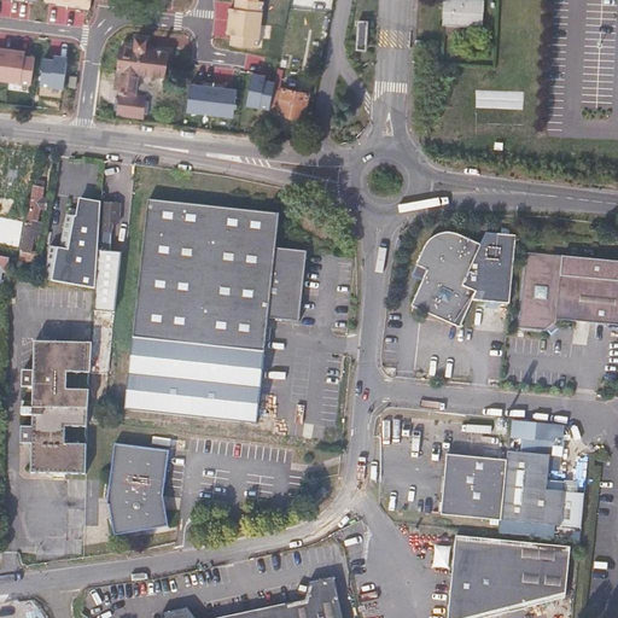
[(94,0),(0,0),(92,15),(94,0)]
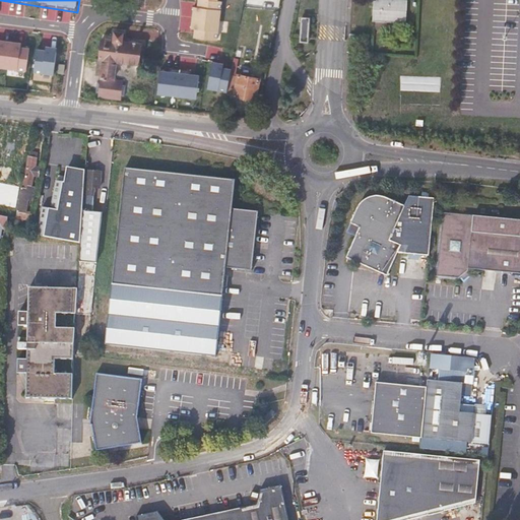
[(195,0),(191,39),(219,43),(225,0),(220,0),(195,0)]
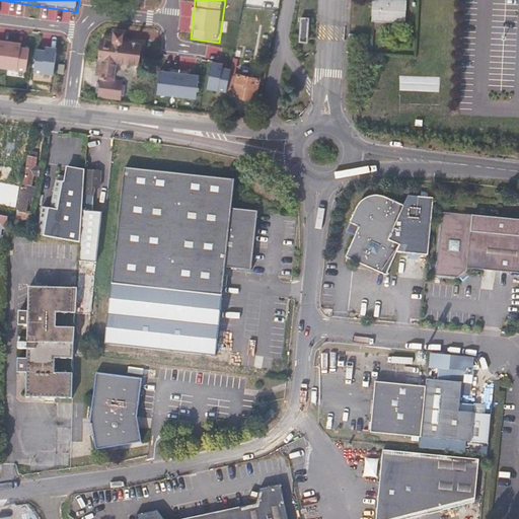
[(410,0),(371,0),(369,26),(406,30),(410,0)]
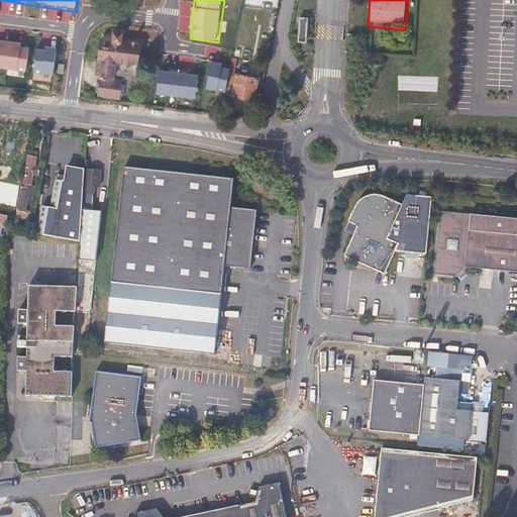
[(300,18),(299,41),(307,41),(307,18),(300,18)]
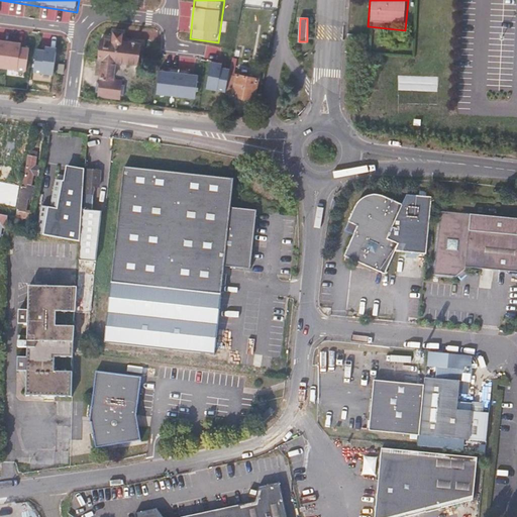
[(124,79),(115,78),(116,66),(134,68),(137,41),(99,36),(96,60),(101,60),(96,98),(121,101),(124,79)]
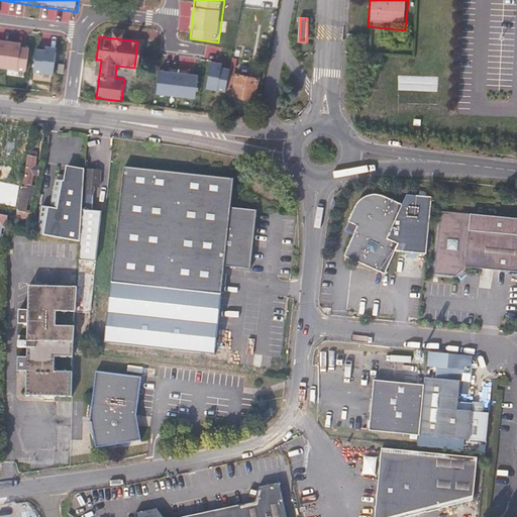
[(0,69),(55,76),(59,49),(0,41),(0,69)]
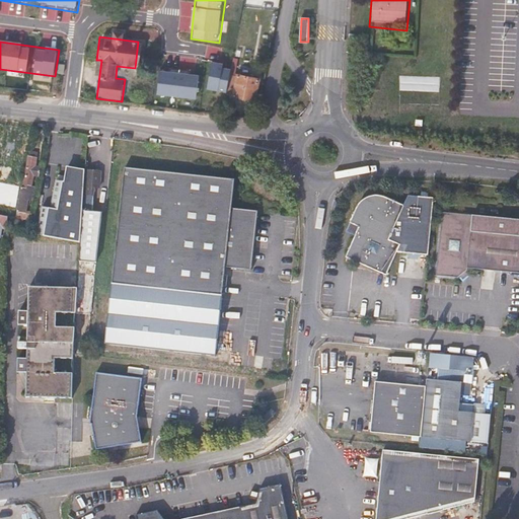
[(204,73),(159,67),(155,96),(201,102),(204,73)]
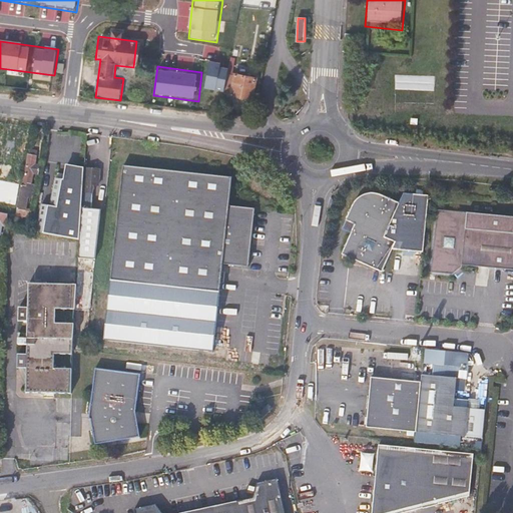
[(250,95),(253,73),(232,70),(230,72),(223,71),(220,91),(250,95)]
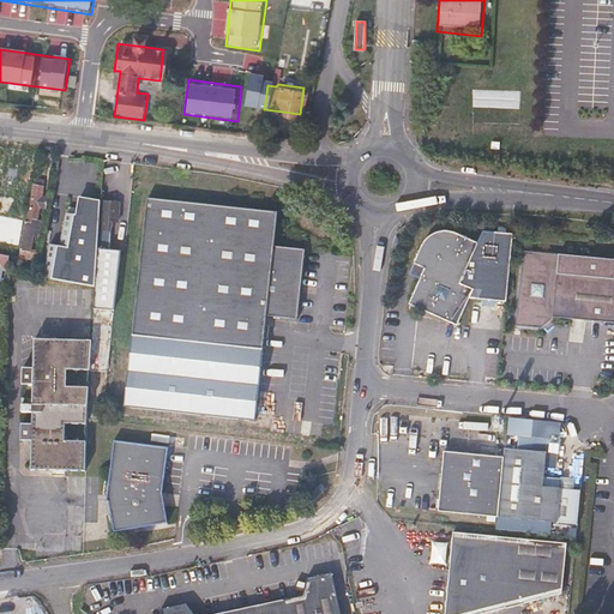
[(34,251),(40,211),(46,211),(47,199),(43,198),(46,182),(32,180),(18,259),(34,263),(37,263),(38,252),(34,251)]
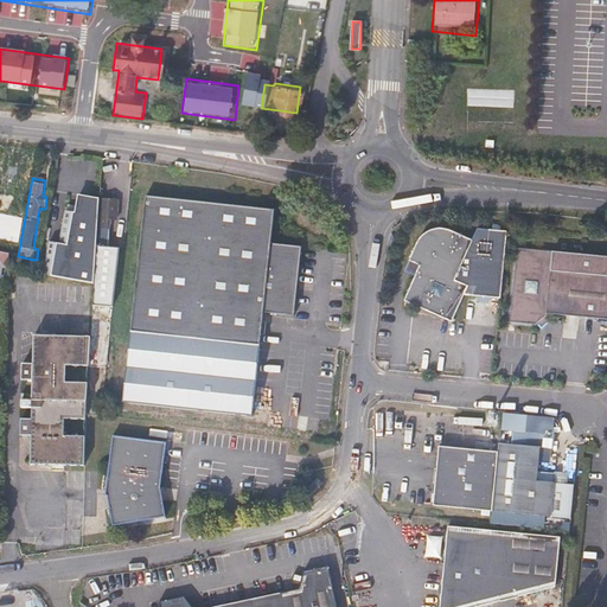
[(285,313),(292,242),(274,241),(276,209),(147,193),(144,236),(139,276),(135,317),(134,331),(167,334),(221,340),(262,344),(264,344),(266,313),(285,313)]
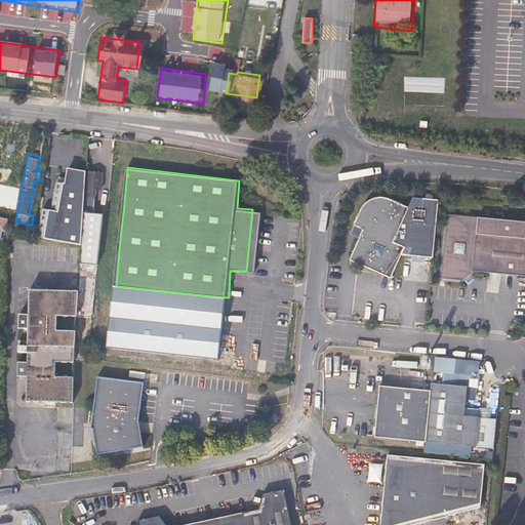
[(103,191),(103,174),(85,173),(84,178),(84,198),(96,199),(96,191),(103,191)]
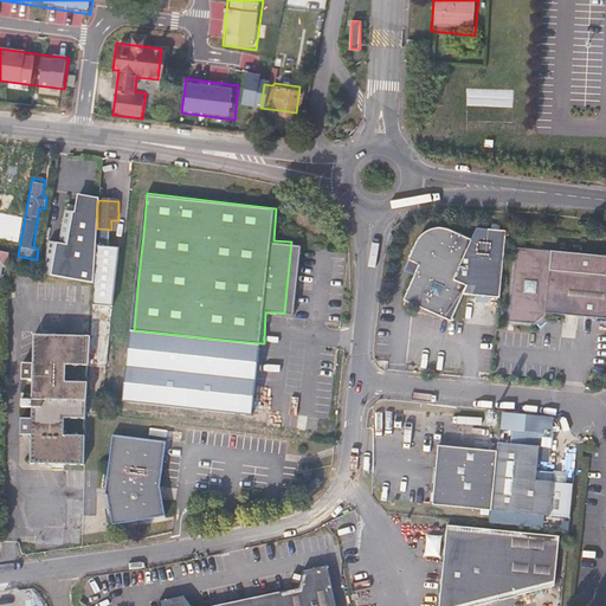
[(96,249),(97,229),(97,206),(76,202),(72,219),(62,218),(57,250),(44,247),(40,275),(92,284),(96,249)]
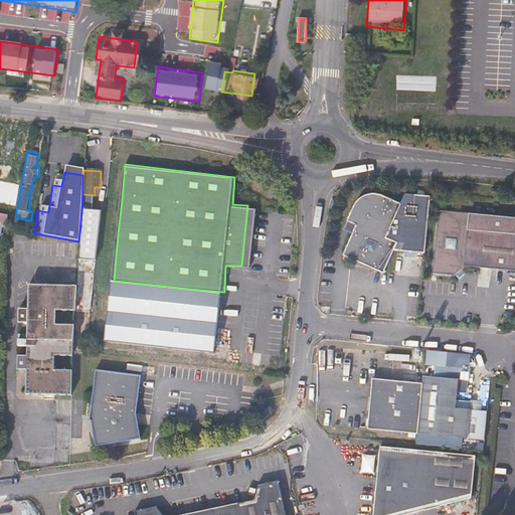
[(422,254),(427,196),(401,194),(393,207),(380,241),(392,246),(390,252),(422,254)]
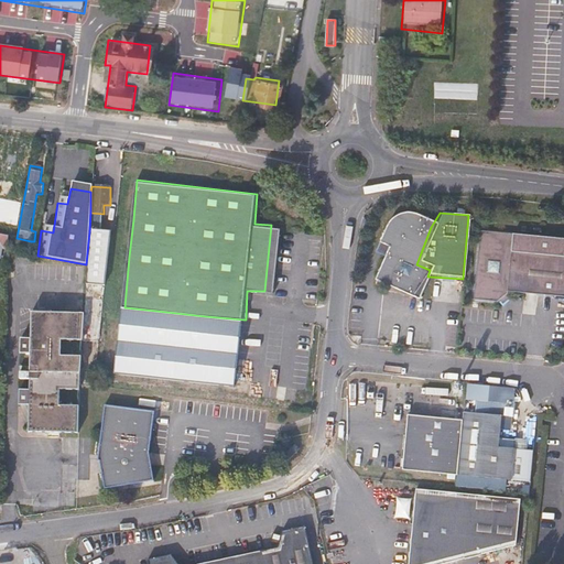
[(416,264),(431,227),(426,225),(421,224),(413,221),(404,219),(393,219),(388,221),(383,225),(380,230),(376,240),(369,258),(380,263),(372,286),(418,303),(427,277),(430,270),(416,264)]
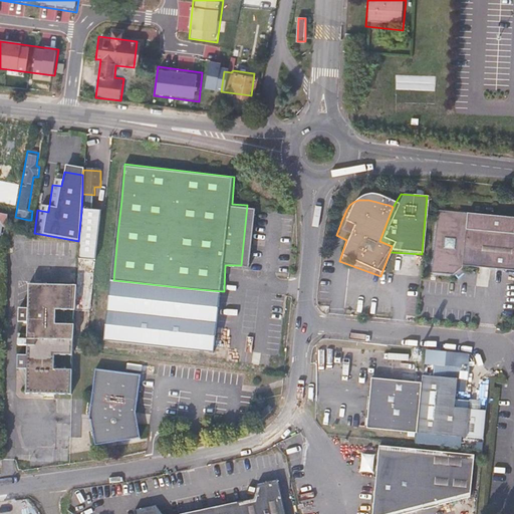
[(513,272),(513,232),(467,228),(467,211),(438,208),(432,271),(453,274),(462,268),(513,272)]
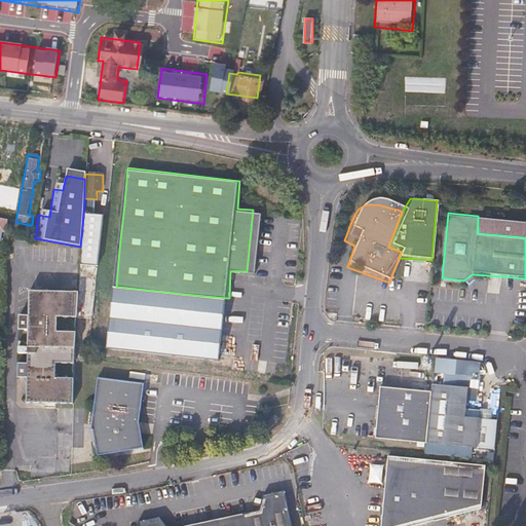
[(98,267),(100,236),(103,217),(83,216),(80,247),(80,267),(98,267)]
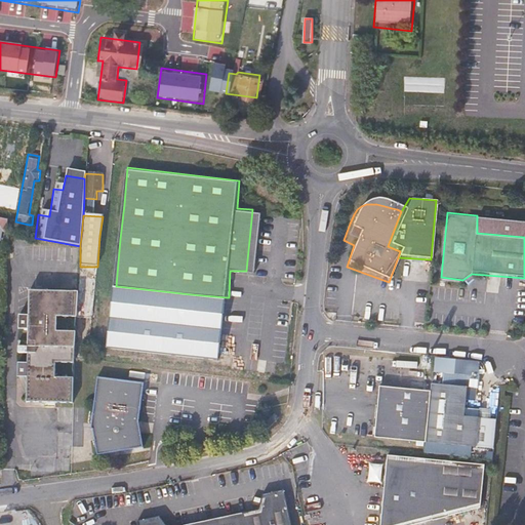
[(524,237),(524,219),(477,215),(477,233),(524,237)]
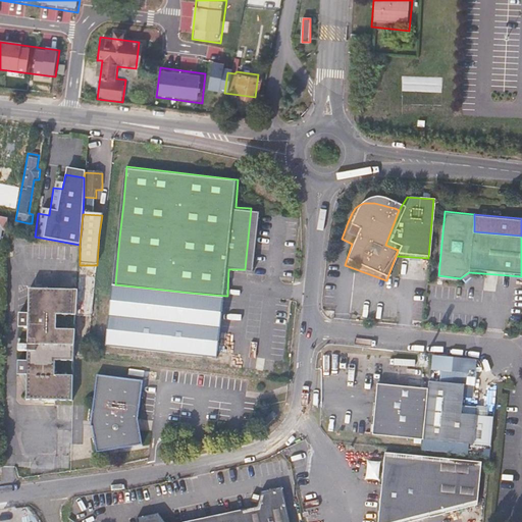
[(28,229),(29,223),(15,220),(7,219),(6,226),(28,229)]
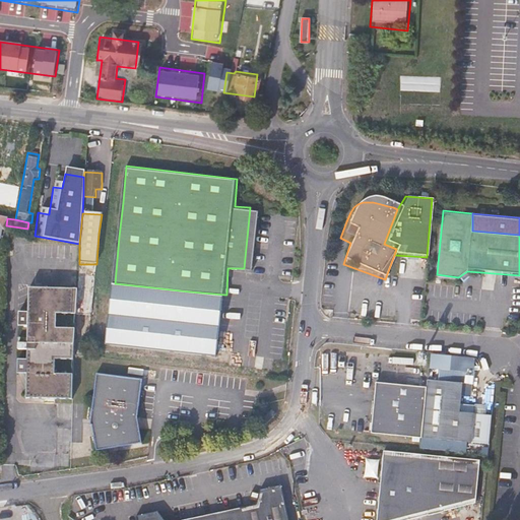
[(223,299),(224,295),(189,291),(143,286),(115,283),(114,285),(138,288),(223,299)]
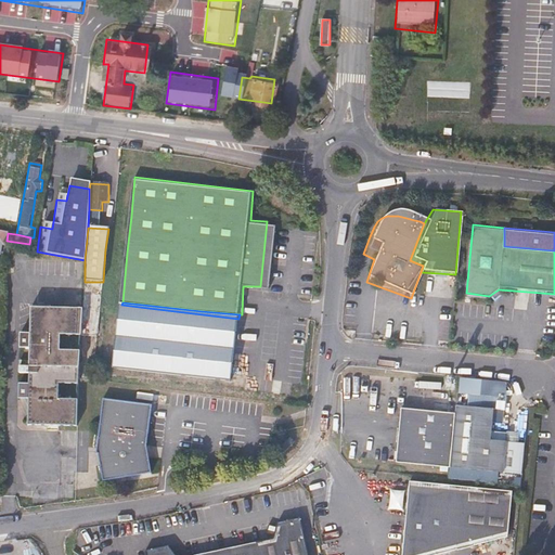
[(234,366),(239,319),(147,308),(121,305),(119,332),(115,368),(163,372),(233,379),(234,366)]
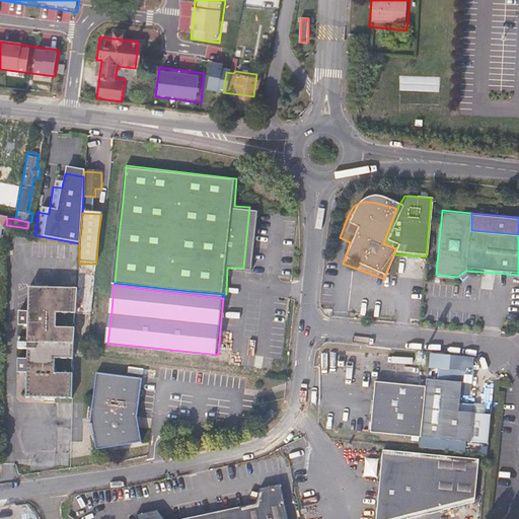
[(76,321),(77,289),(33,288),(32,332),(75,332),(76,321)]
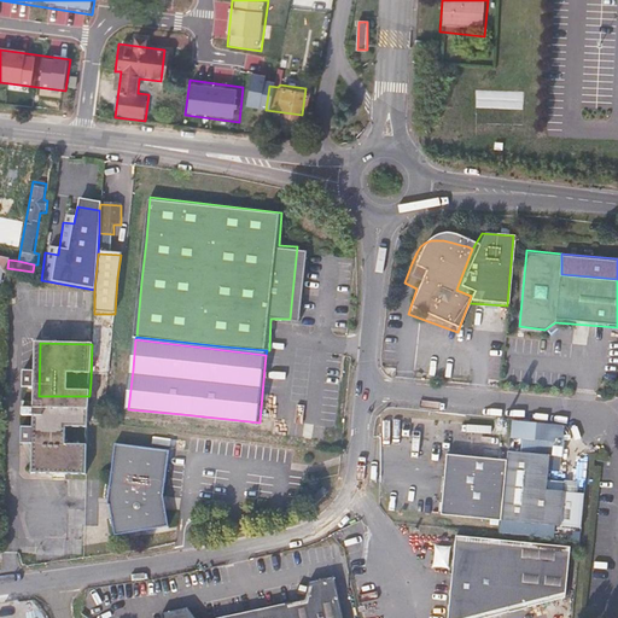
[(87,476),(89,425),(89,396),(39,396),(36,473),(87,476)]
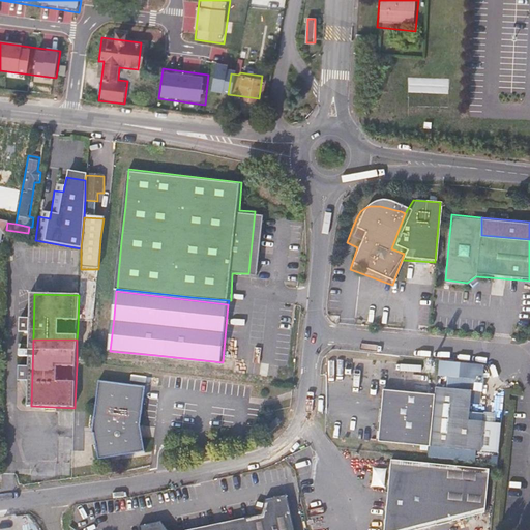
[(460,380),(463,364),(440,360),(437,376),(460,380)]
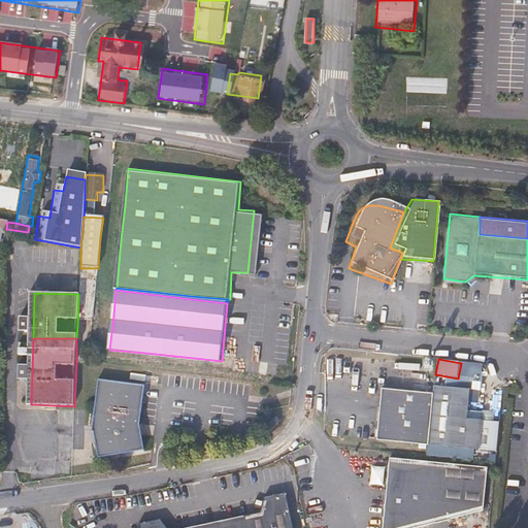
[(139,434),(144,386),(98,380),(92,431),(95,431),(99,458),(145,449),(142,434),(139,434)]
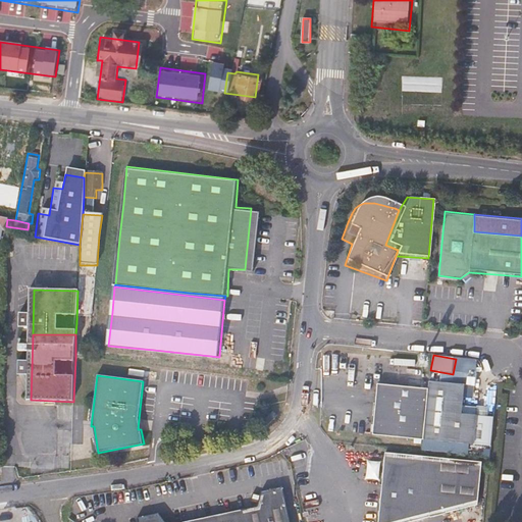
[(458,414),(458,406),(460,384),(426,381),(425,389),(421,440),(484,447),(487,416),(472,415),(458,414)]
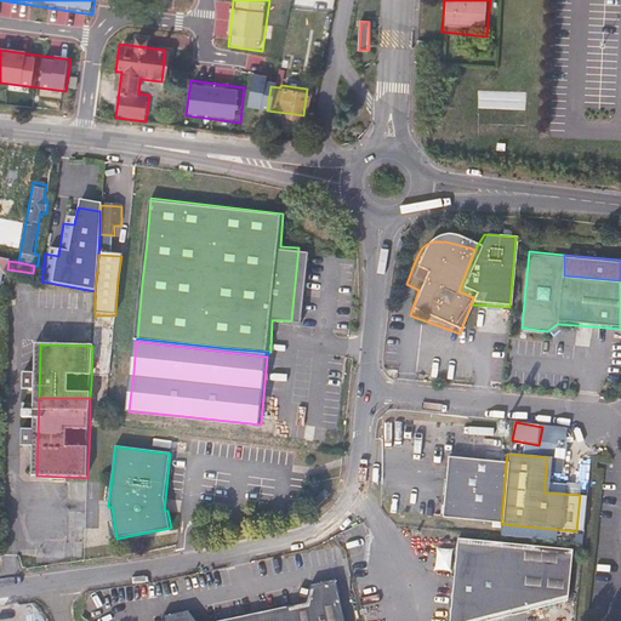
[(501,524),(506,463),(456,459),(443,457),(438,518),(486,523),(501,524)]
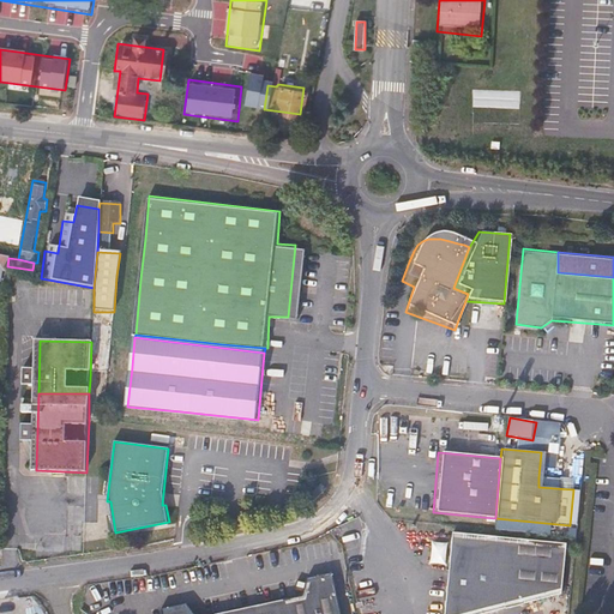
[(555,488),(557,479),(539,477),(539,487),(555,488)]
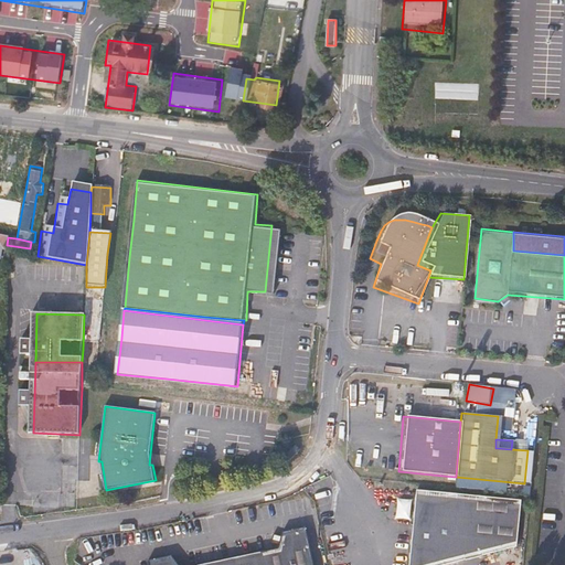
[(286,460),(297,450),(292,445),(280,456),(286,460)]
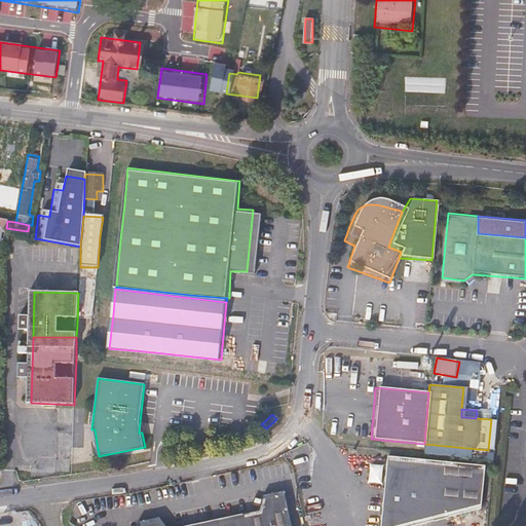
[(480,510),(481,488),(483,465),(384,457),(383,479),(380,509),(378,525),(413,525),(437,521),(480,510)]
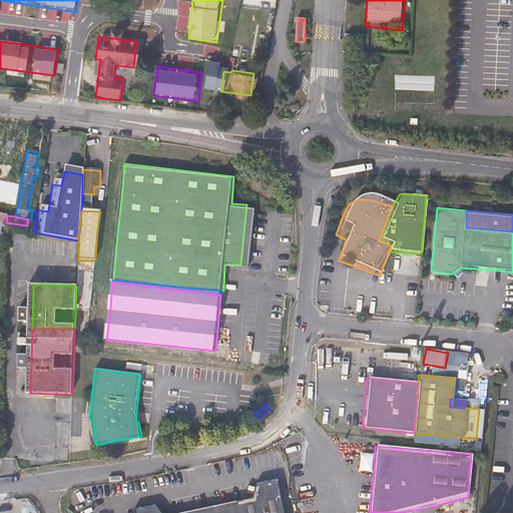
[(361,471),(372,472),(373,457),(361,456),(361,471)]
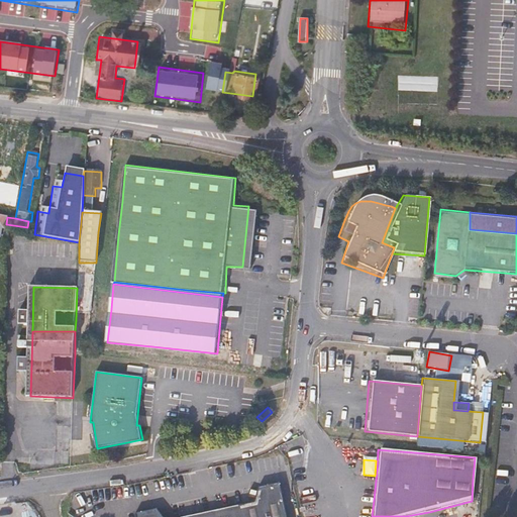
[(282,516),(275,482),(254,486),(250,502),(232,505),(175,516),(160,516),(152,507),(133,512),(133,516),(282,516)]
